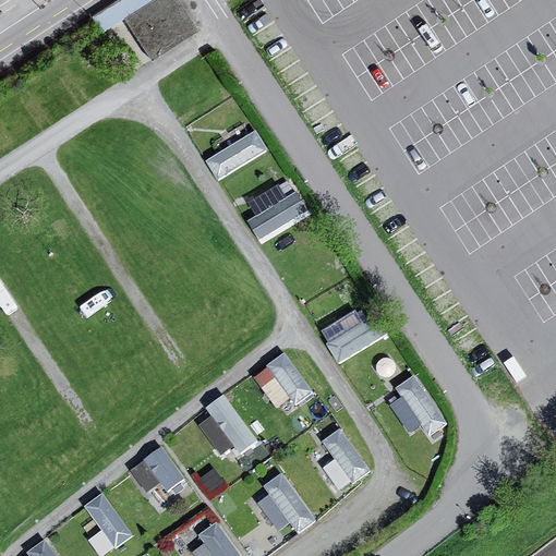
[(112,0),(91,15),(129,72),(197,27),(179,0),(112,0)]
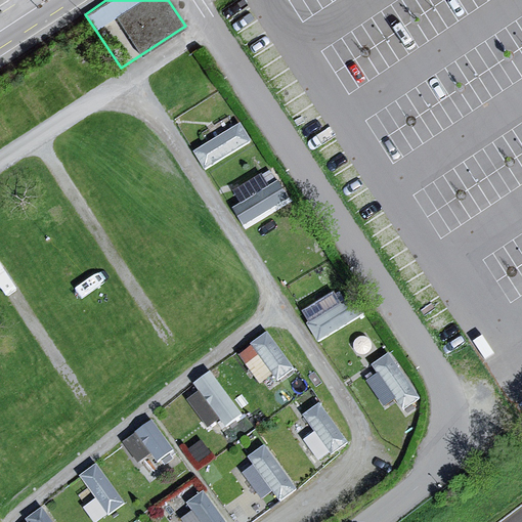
[(240,121),(193,150),(204,168),(251,139),(240,121)]
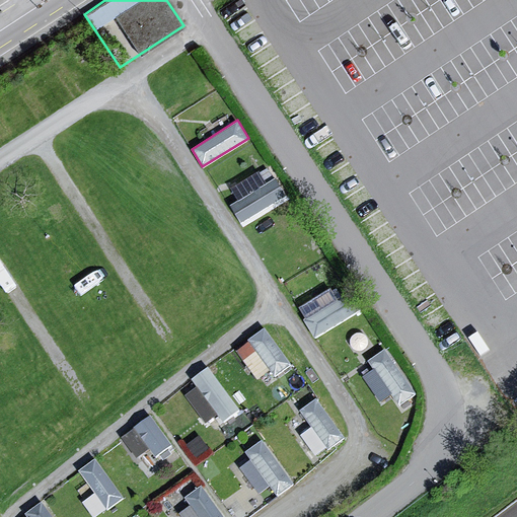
[(237,200),(230,205),(240,222),(285,195),(267,165),(230,187),(237,200)]
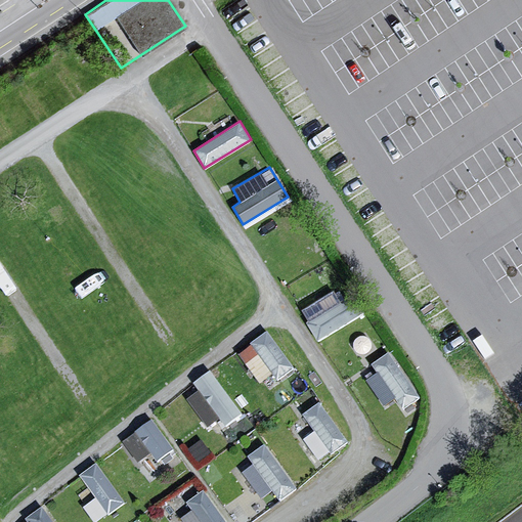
[(316,333),(353,316),(339,286),(302,303),(316,333)]
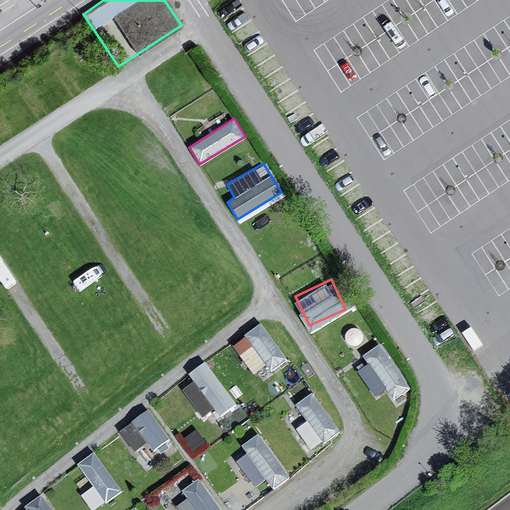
[(283,357),(259,323),(245,333),(257,349),(269,366),(283,357)]
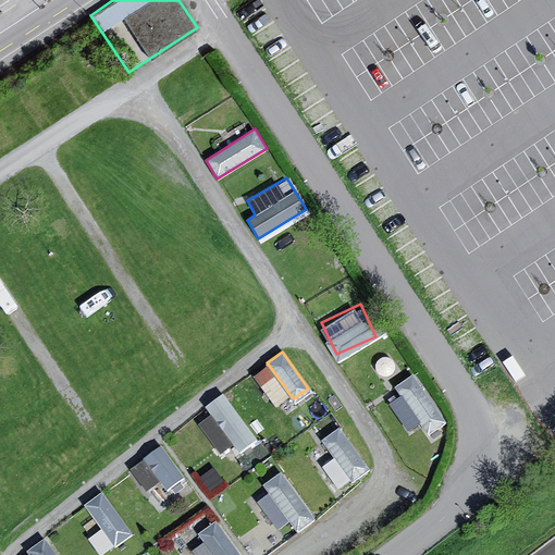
[(418,368),(387,383),(411,431),(442,416),(418,368)]
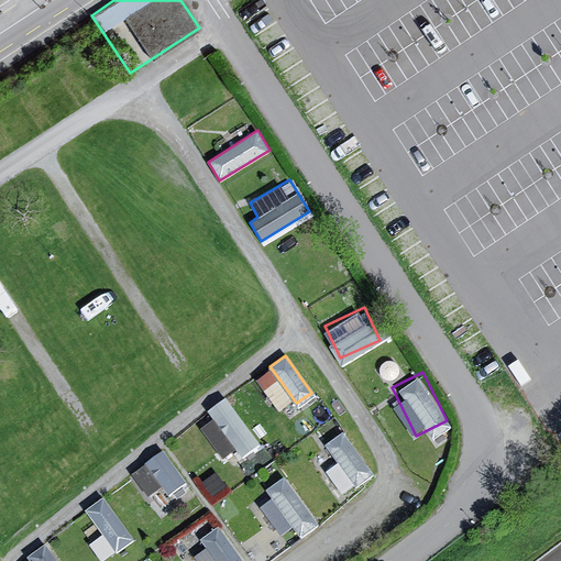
[(255,440),(223,397),(208,408),(224,431),(240,451),(255,440)]
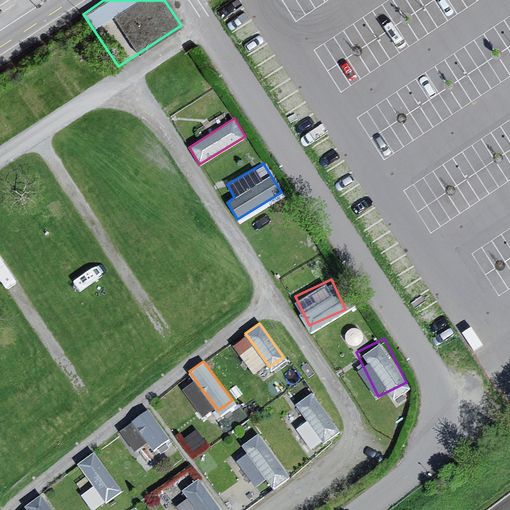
[(334,428),(310,394),(296,404),(320,438),(334,428)]
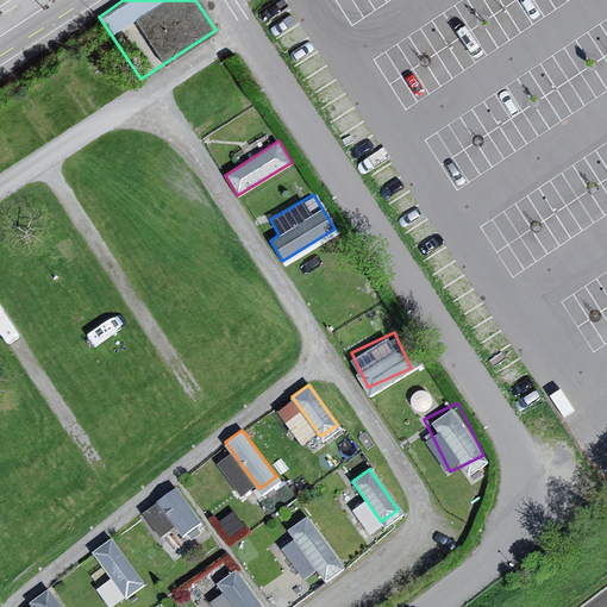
[(196,519),(174,489),(158,500),(166,511),(180,531),(196,519)]
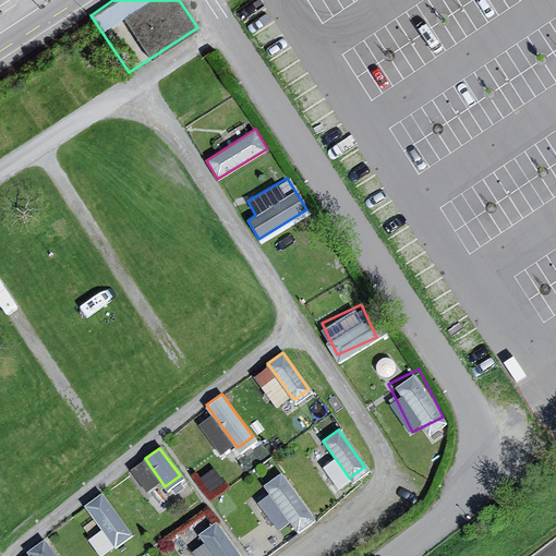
[(312,517),(280,473),(266,484),(281,506),(297,528),(312,517)]
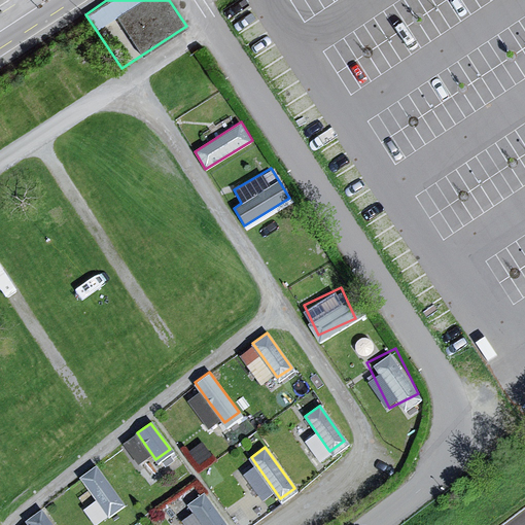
[(121,502),(95,465),(80,477),(96,497),(107,513),(121,502)]
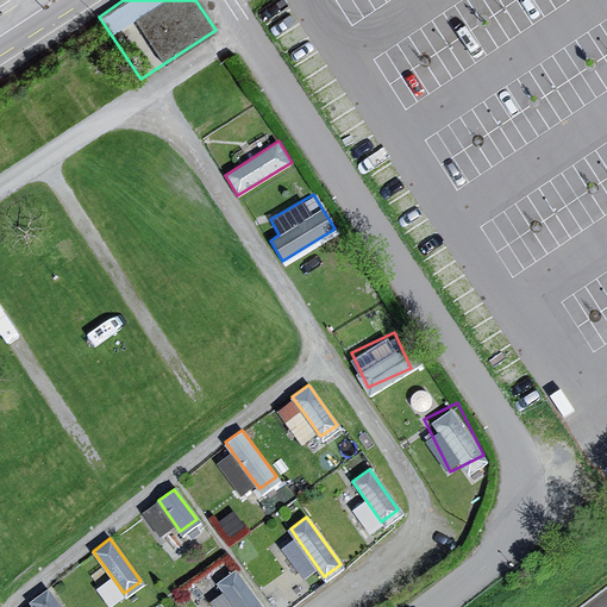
[(261,606),(235,570),(219,582),(236,606),(261,606)]
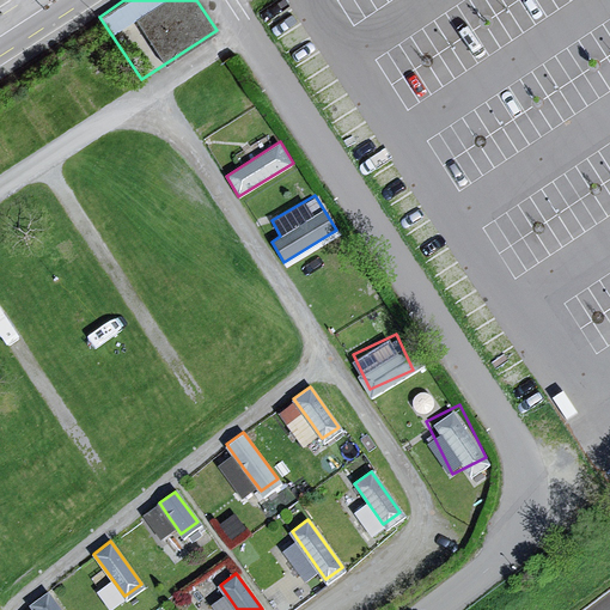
[(60,609),(48,591),(31,603),(35,609),(60,609)]
